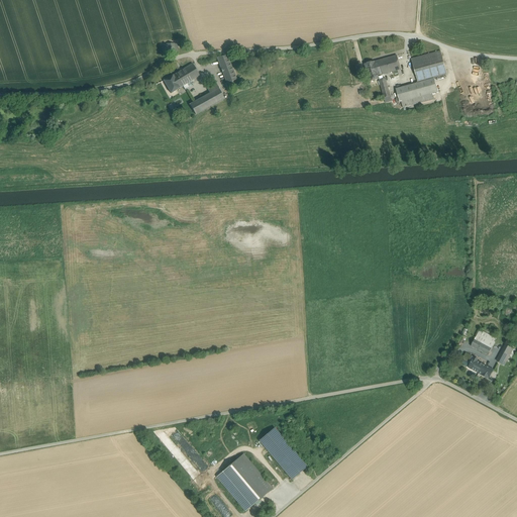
[(174,43),(166,44),(166,55),(175,55),(175,50),(174,43)]
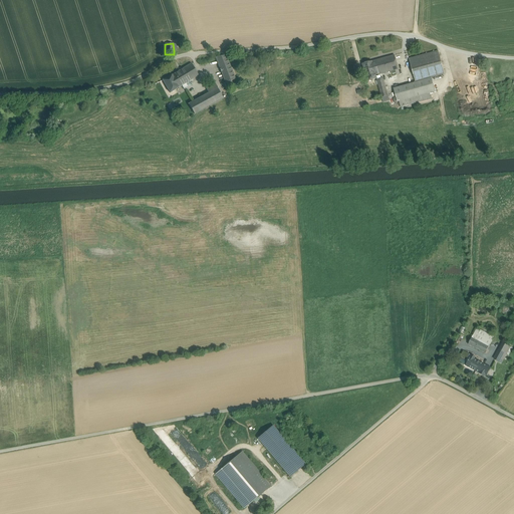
[(438,51),(420,56),(410,59),(416,81),(417,81),(444,74),(445,74),(444,73),(438,52),(438,51)]
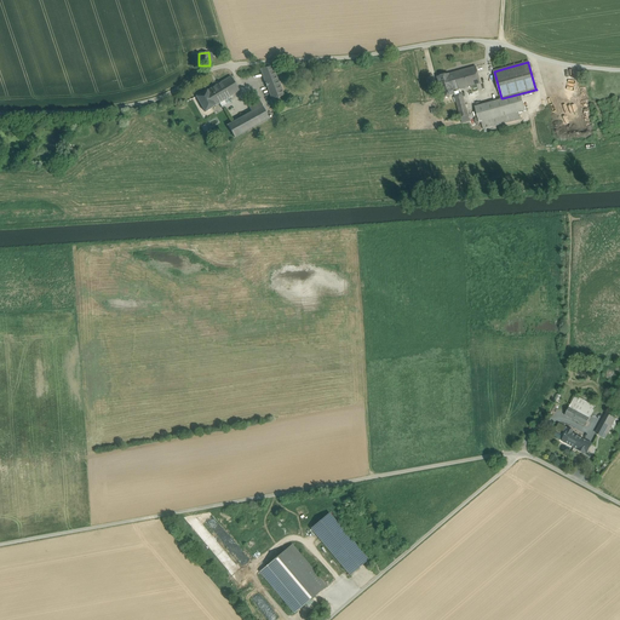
[(283,96),(273,67),(260,69),(273,101),(283,96)]
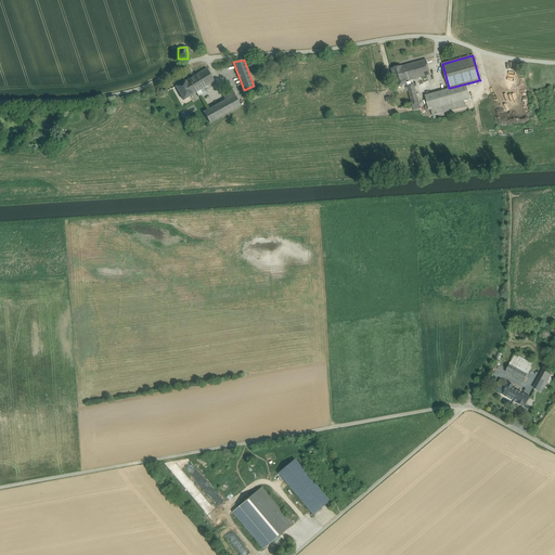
[(426,60),(402,66),(407,84),(411,81),(410,80),(427,76),(430,75),(426,60)]
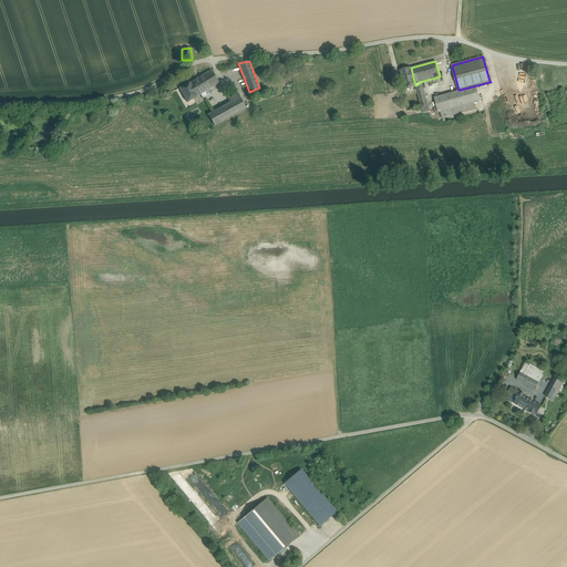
[(411,68),(400,71),(405,90),(415,88),(415,85),(411,68)]
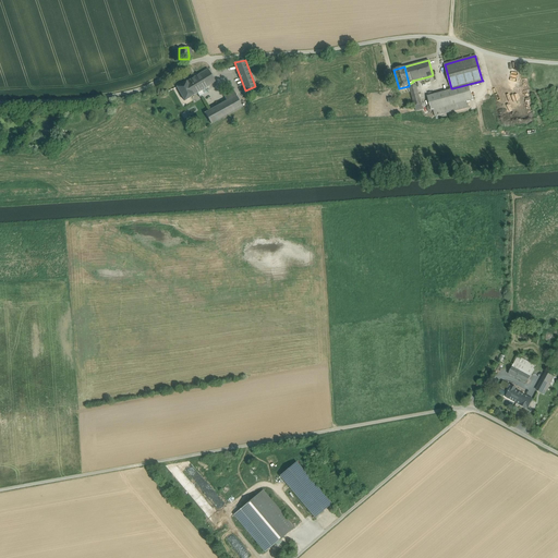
[(208,69),(186,82),(194,95),(216,82),(208,69)]
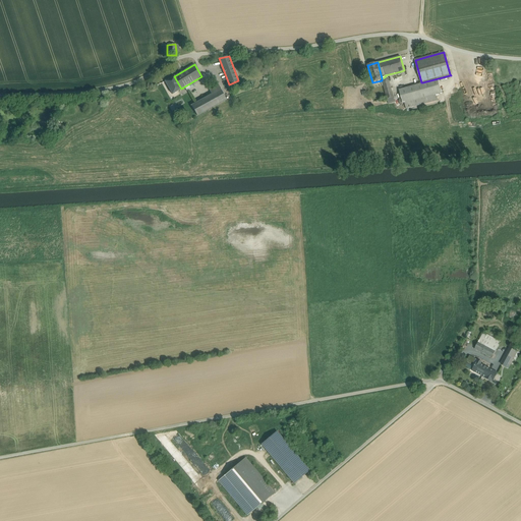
[(174,76),(165,81),(172,95),(181,89),(174,76)]
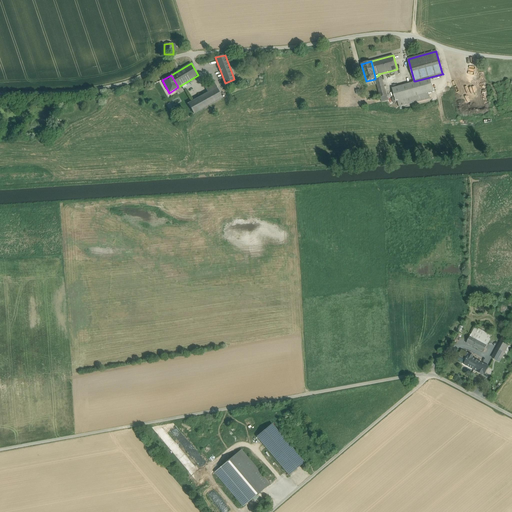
[(379,78),(375,79),(377,84),(380,97),(387,96),(388,95),(383,77),(379,78)]
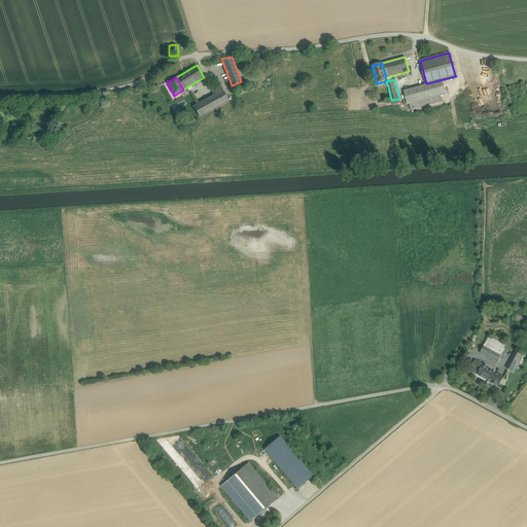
[(443,80),(403,91),(407,104),(441,95),(446,94),(443,80)]
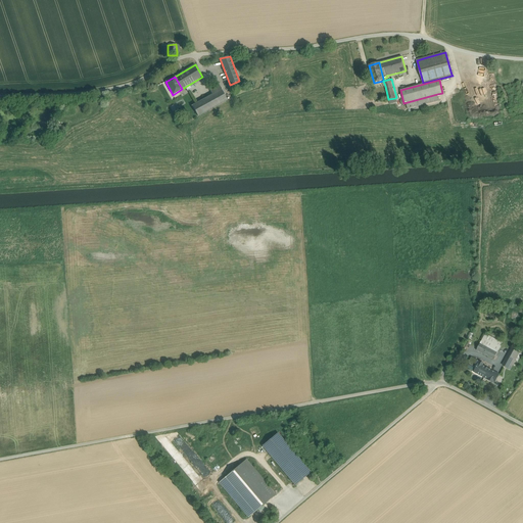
[(219,85),(209,90),(212,95),(222,90),(219,85)]
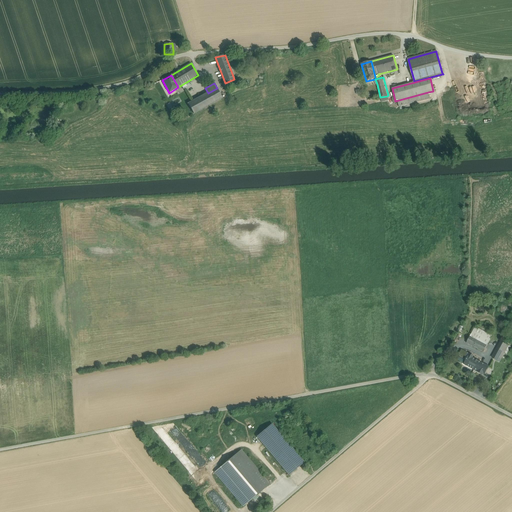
[(208,93),(187,104),(194,114),(222,98),(217,88),(208,93)]
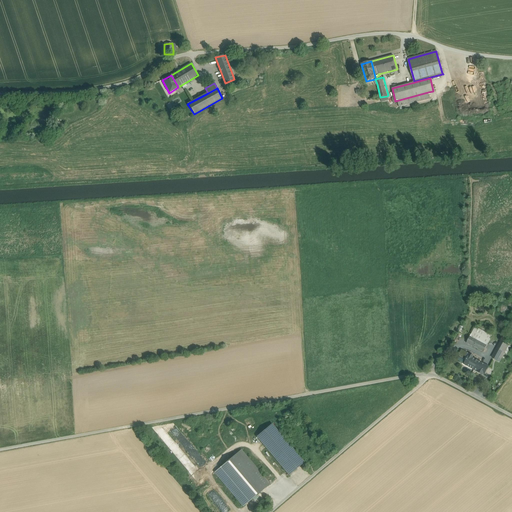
[(428,92),(397,101),(399,107),(429,99),(428,92)]
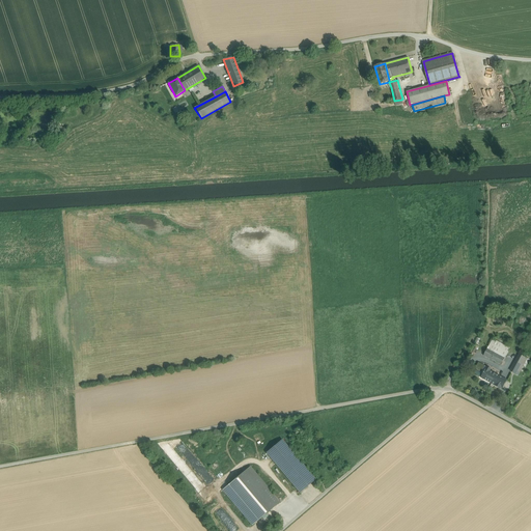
[(509,348),(493,339),(483,356),(501,365),(509,348)]
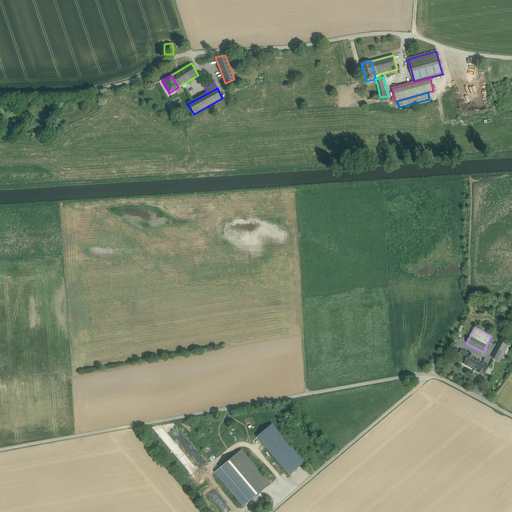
[(502,342),(497,352),(502,355),(508,345),(502,342)]
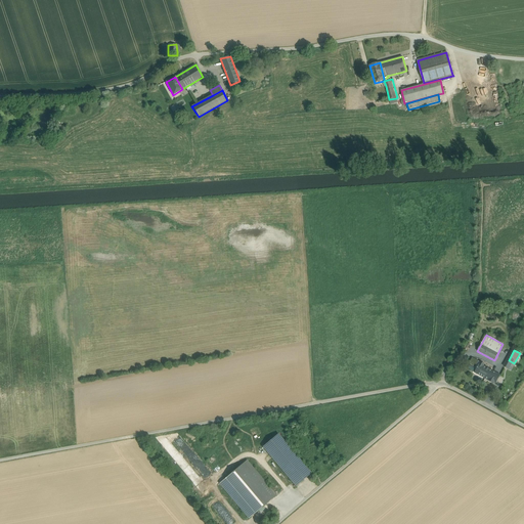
[(480,362),(473,358),(470,363),(478,367),(480,362)]
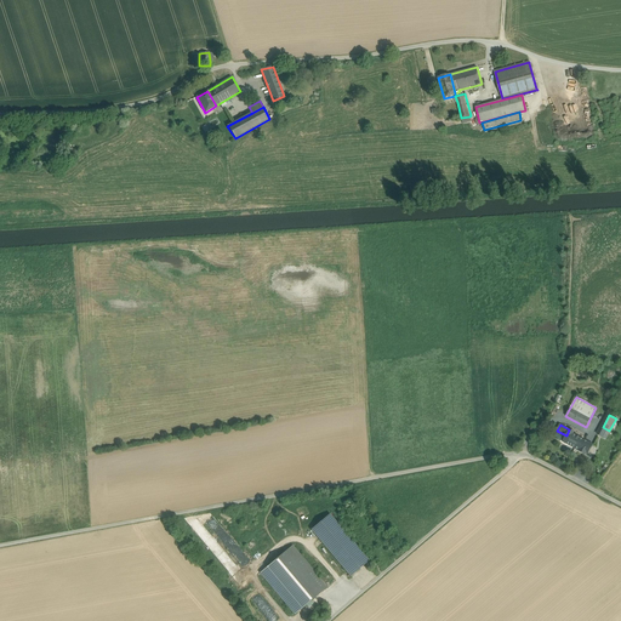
[(609,431),(603,427),(598,434),(604,438),(608,431),(609,431)]
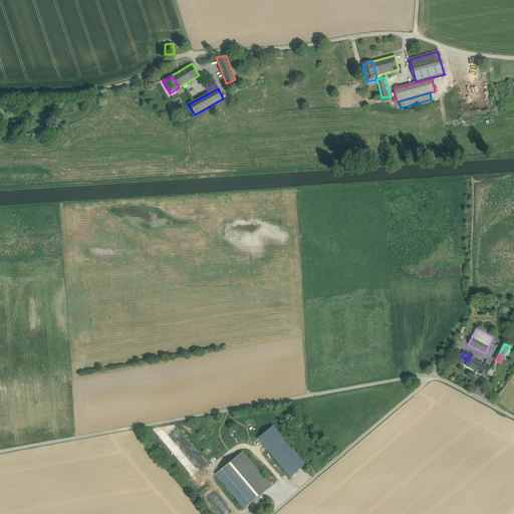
[(475,357),(471,355),(469,360),(466,365),(479,372),(483,363),(474,359),(475,357)]
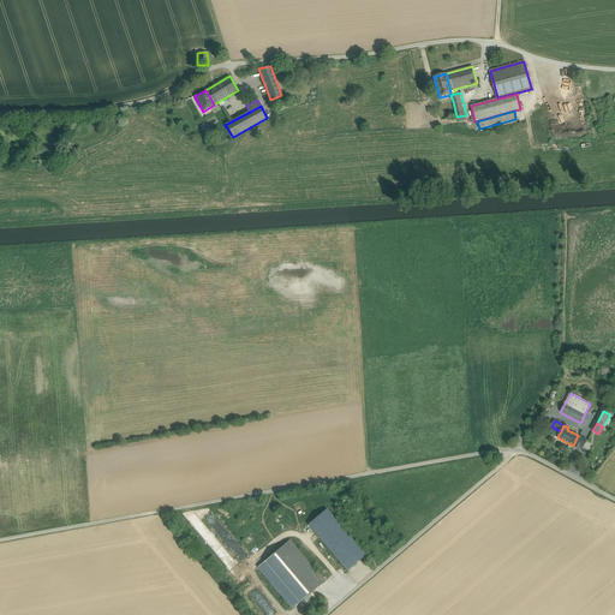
[(587,440),(578,435),(573,446),(581,451),(587,440)]
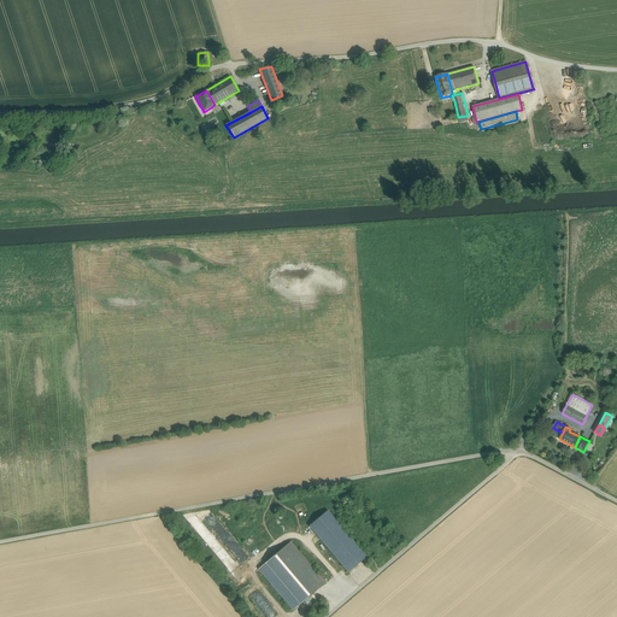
[(366,557),(328,511),(310,527),(348,573),(366,557)]
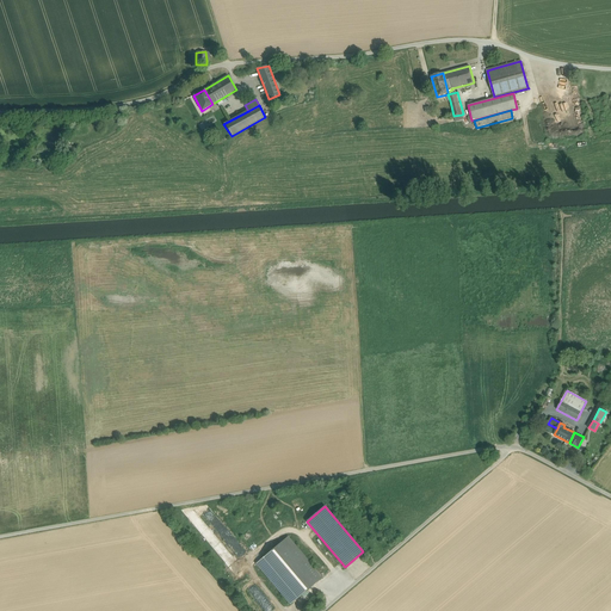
[(242,548),(209,508),(202,514),(235,554),(242,548)]
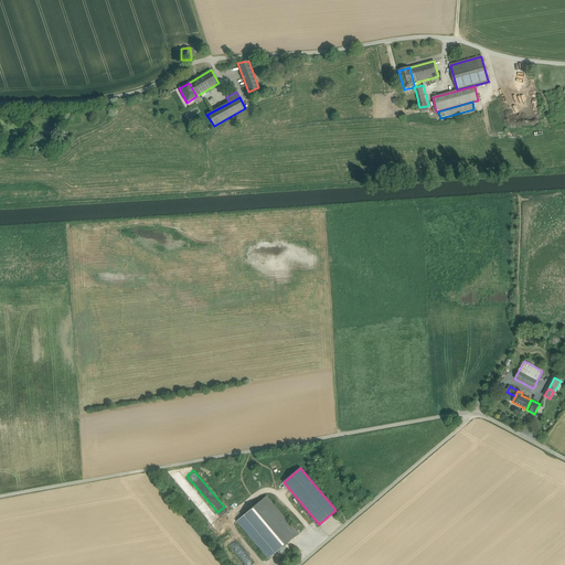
[(298,534),(266,497),(236,521),(268,558),(298,534)]
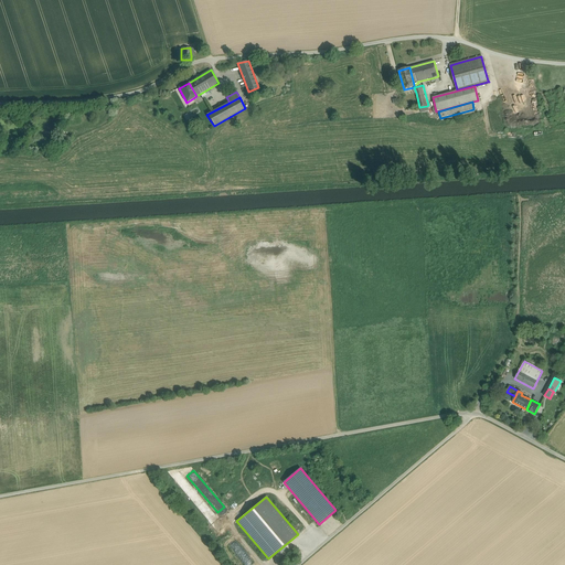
[(220,551),(234,564),(243,564),(224,546),(220,551)]
